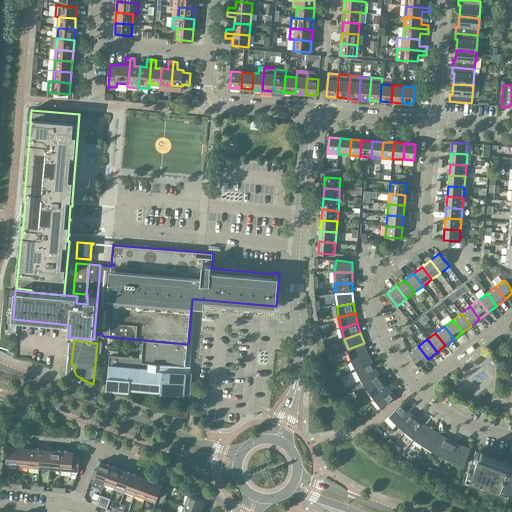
[(186,368),(188,344),(144,340),(142,358),(118,356),(118,351),(111,350),(110,355),(107,389),(190,396),(192,373),(185,373),(186,368)]
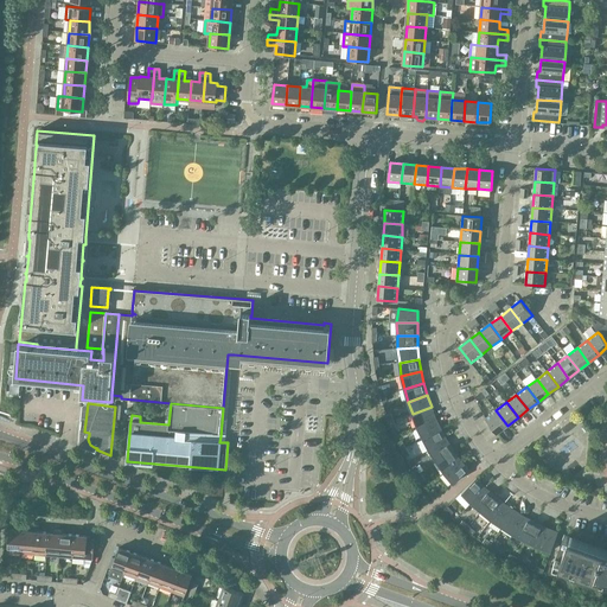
[(413,414),(417,427),(436,419),(432,407),(413,414)]
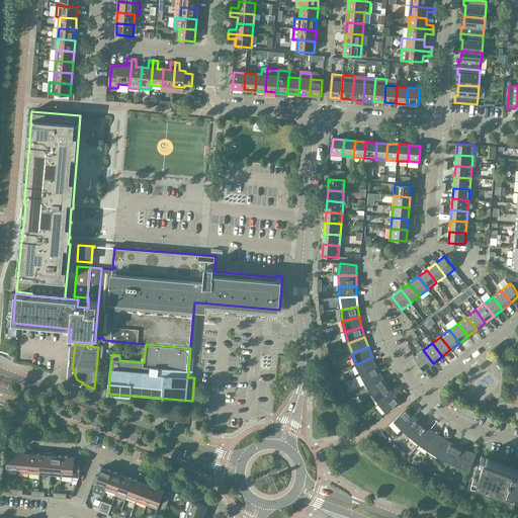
[(433,363),(423,350),(414,357),(424,369),(433,363)]
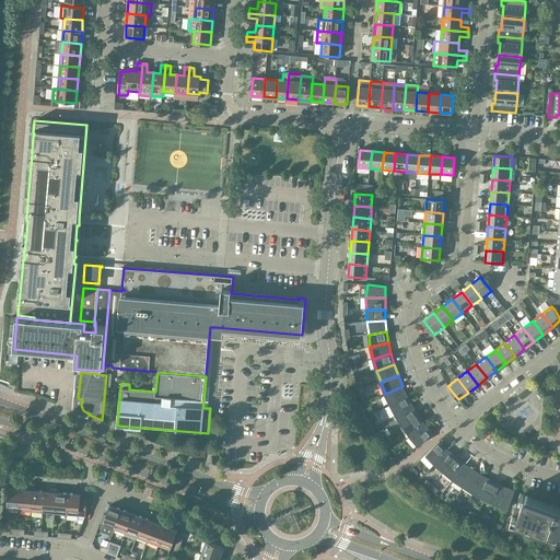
[(385,394),(391,405),(407,396),(403,386),(385,394)]
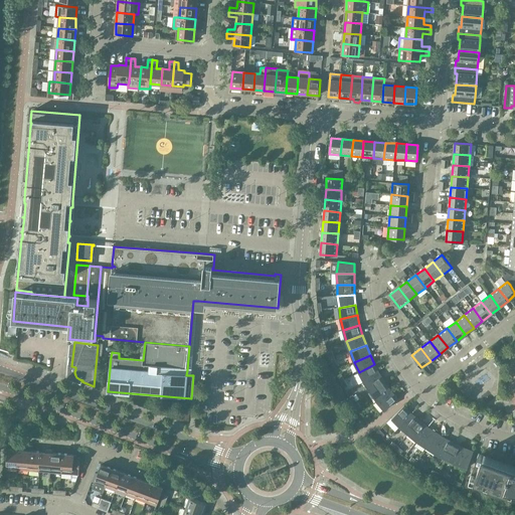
[(359,372),(364,382),(379,373),(374,364),(359,372)]
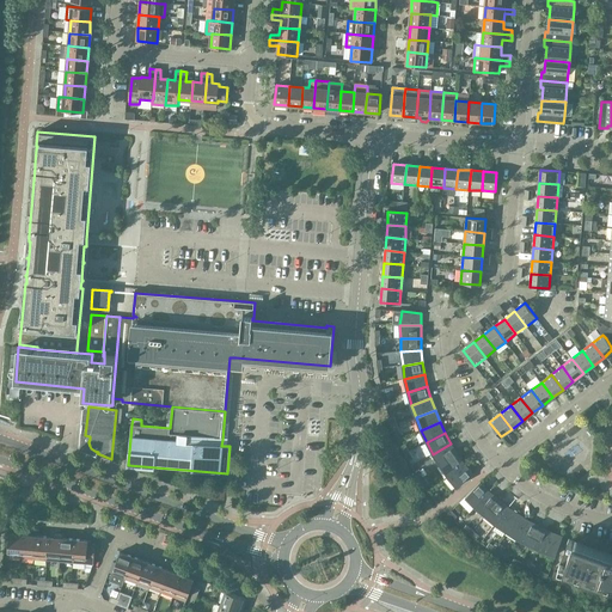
[(433,454),(441,465),(458,454),(451,444),(433,454)]
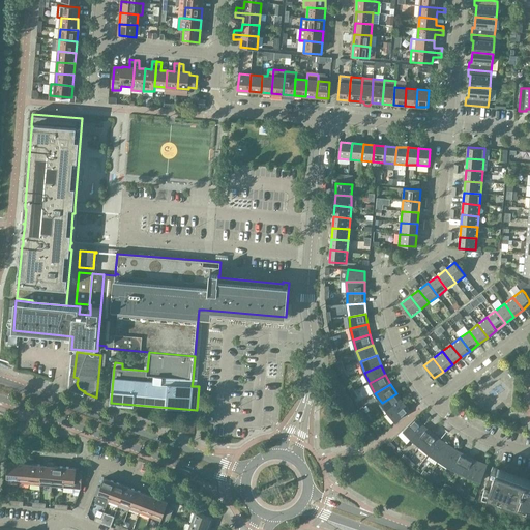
[(382,403),(388,413),(403,402),(396,393),(382,403)]
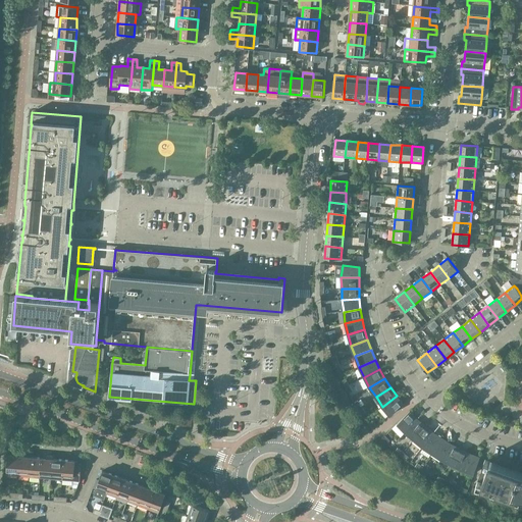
[(397,396),(382,407),(390,415),(404,404),(397,396)]
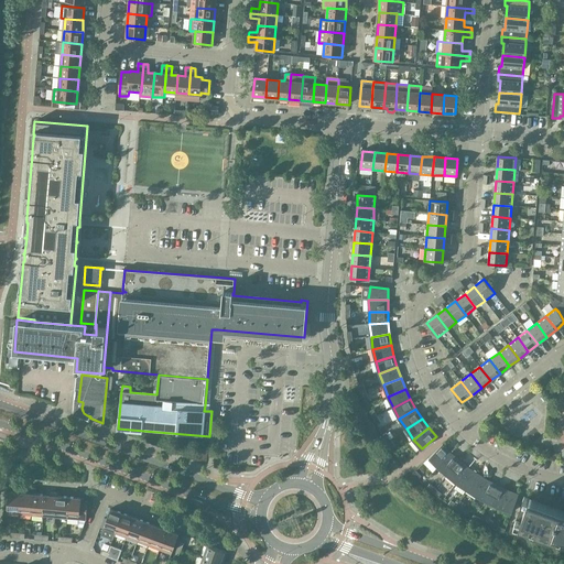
[(430,457),(438,467),(451,453),(443,445),(430,457)]
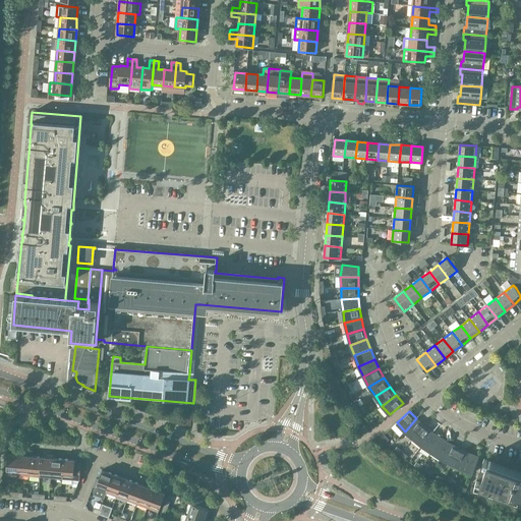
[(405,431),(413,439),(424,425),(416,418),(405,431)]
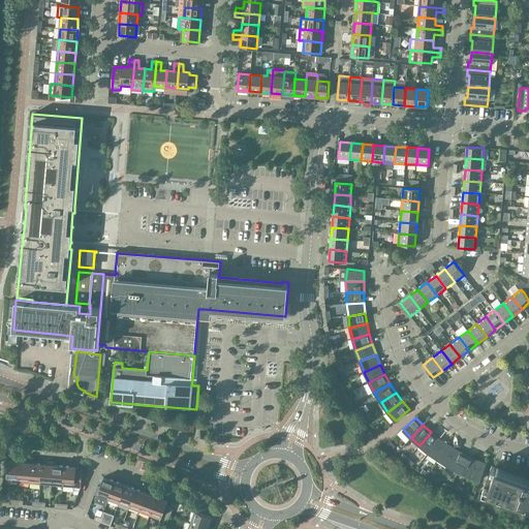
[(419,445),(429,453),(439,439),(431,432),(419,445)]
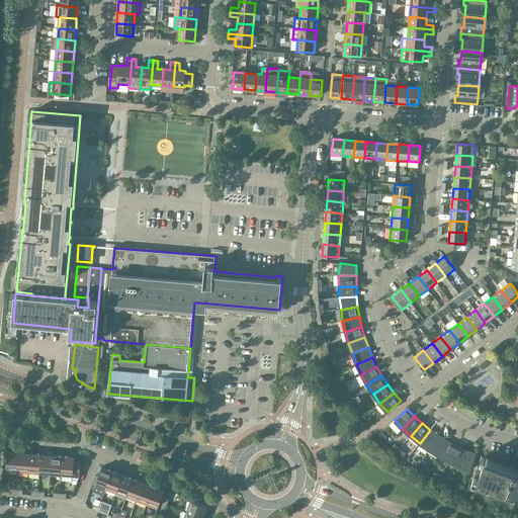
[(420,443),(429,449),(439,435),(430,430),(420,443)]
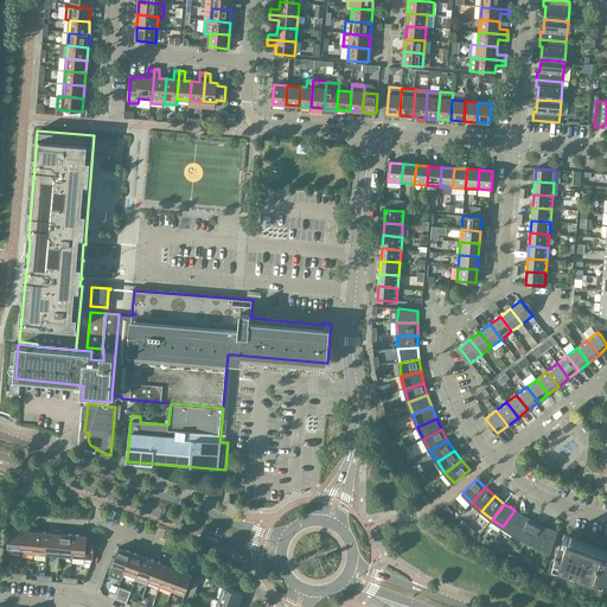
[(503,526),(515,535),(524,517),(515,510),(503,526)]
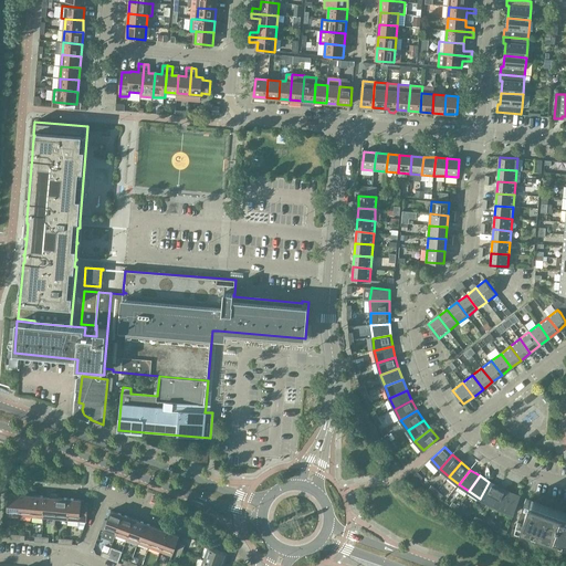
[(480,499),(491,504),(499,488),(489,482),(480,499)]
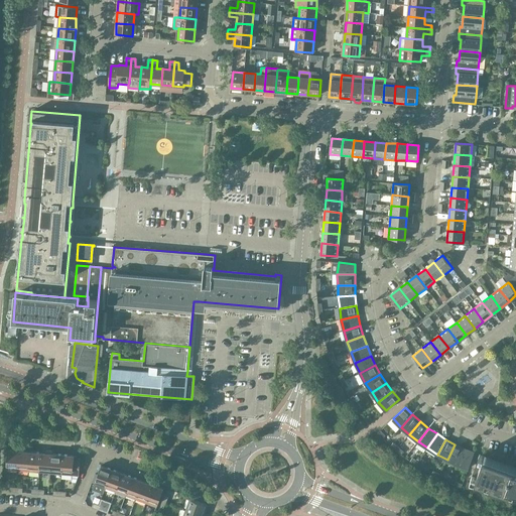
[(447,460),(458,465),(465,448),(455,444),(447,460)]
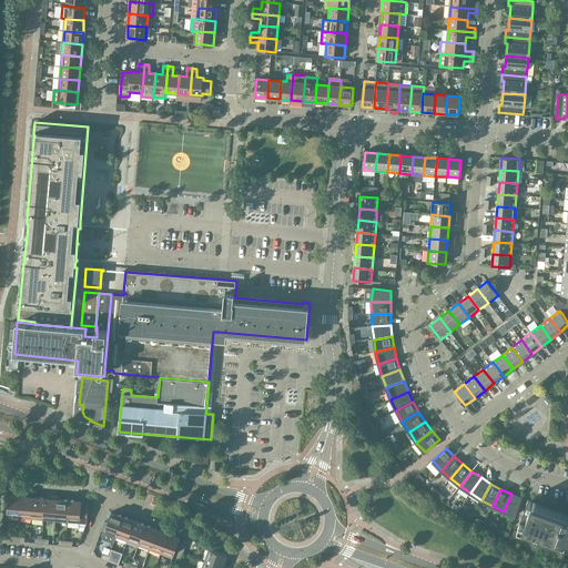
[(511,494),(504,511),(516,516),(523,498),(511,494)]
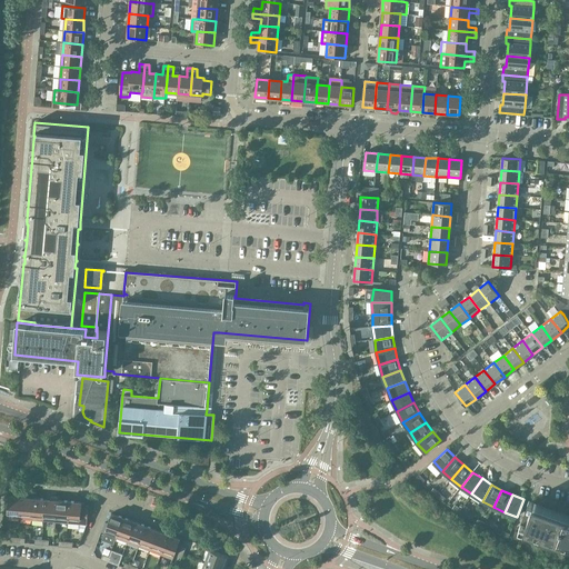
[(8,518),(20,519),(22,498),(9,497),(8,518)]
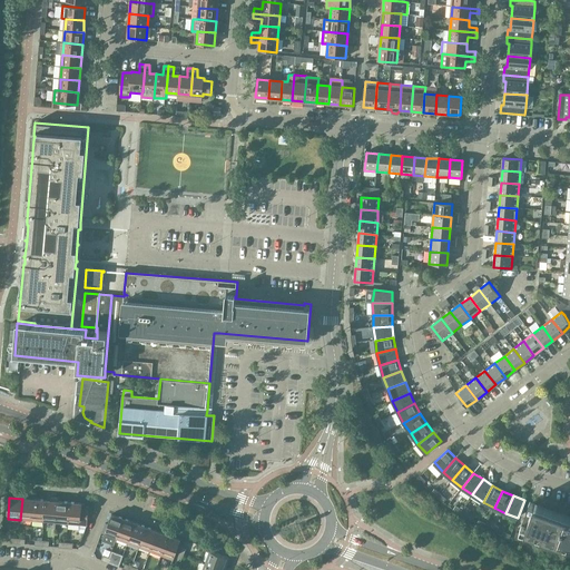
[(43,521),(56,522),(58,501),(58,499),(57,498),(52,498),(50,499),(50,501),(46,500),(43,521)]
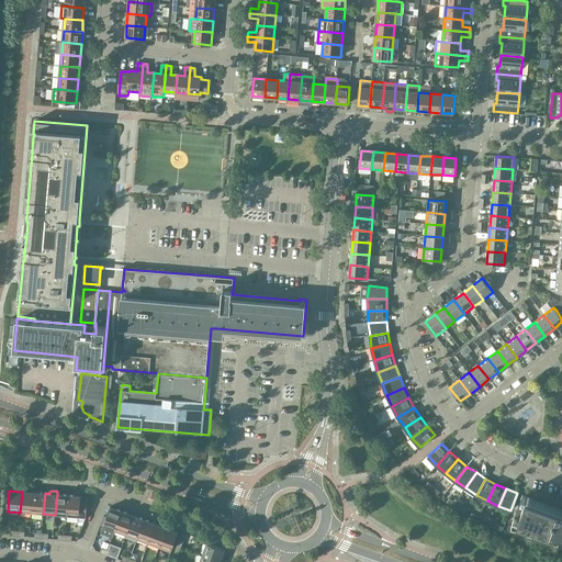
[(20,513),(32,513),(33,493),(22,492),(20,513)]
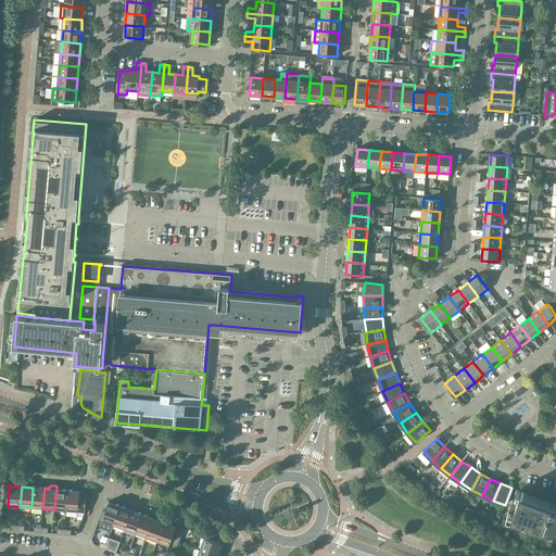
[(32,507),(42,508),(45,488),(33,488),(32,507)]
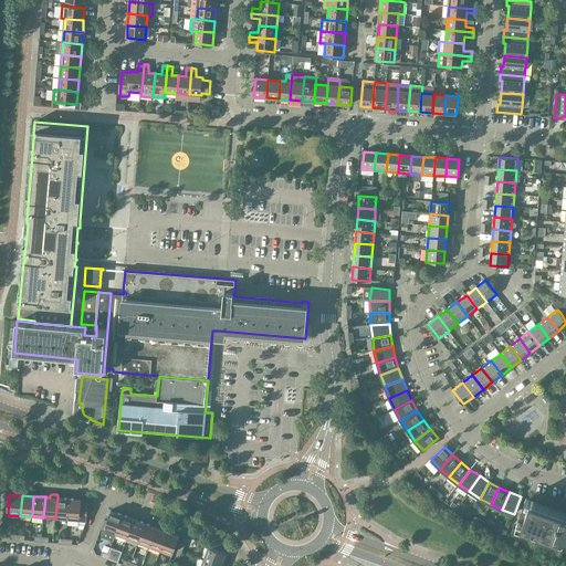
[(55,519),(67,520),(70,499),(58,498),(55,519)]
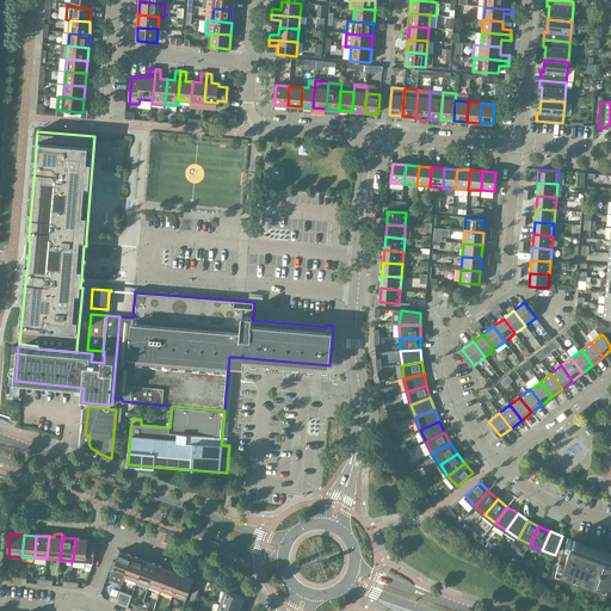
[(75,538),(73,561),(93,563),(96,544),(88,543),(88,539),(75,538)]
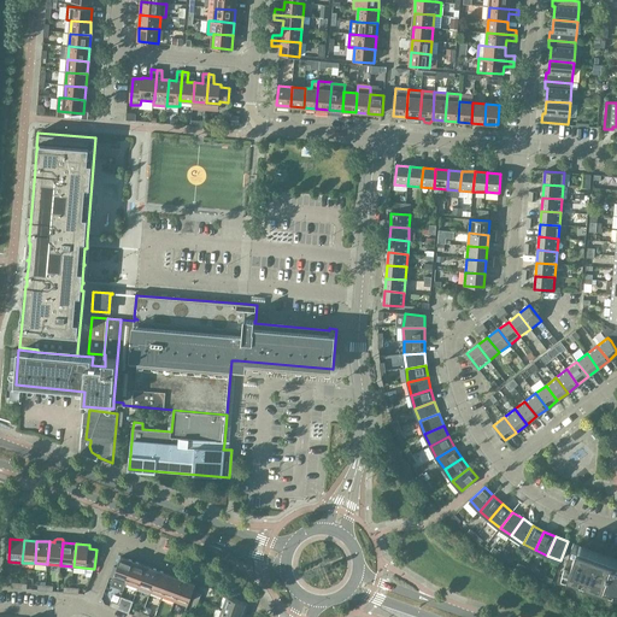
[(615,594),(615,589),(616,589),(616,563),(579,550),(580,546),(574,544),(563,574),(591,586),(615,594)]
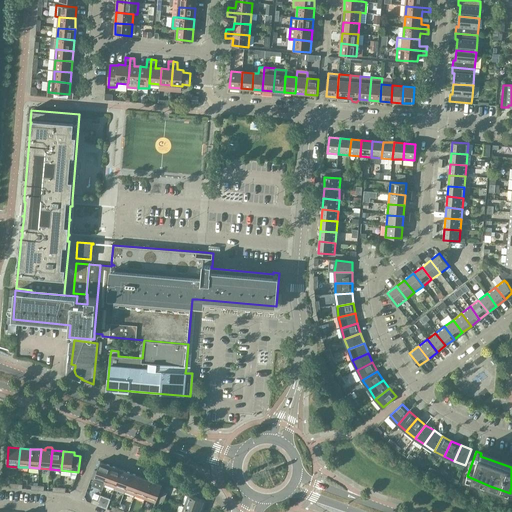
[(94,480),(105,484),(111,466),(101,462),(94,480)]
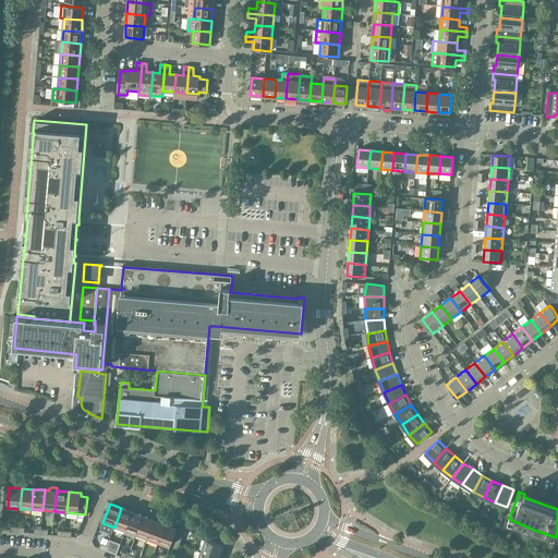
[(114,528),(125,532),(132,512),(121,508),(114,528)]
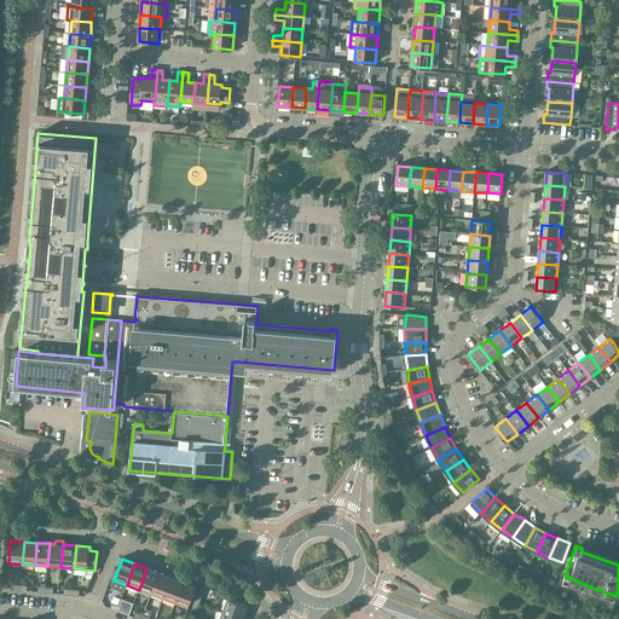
[(139,590),(151,594),(158,573),(146,568),(139,590)]
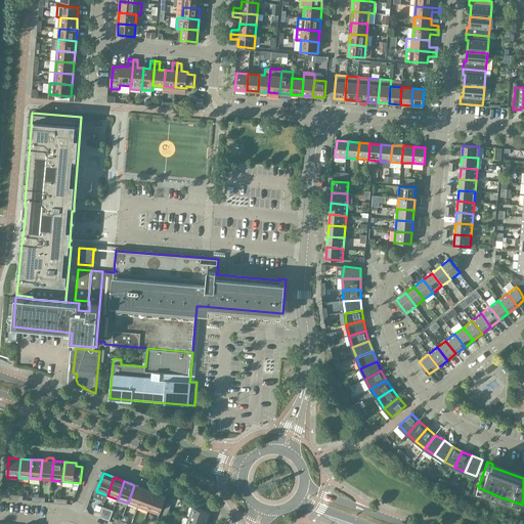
[(128,503),(138,507),(145,488),(134,485),(128,503)]
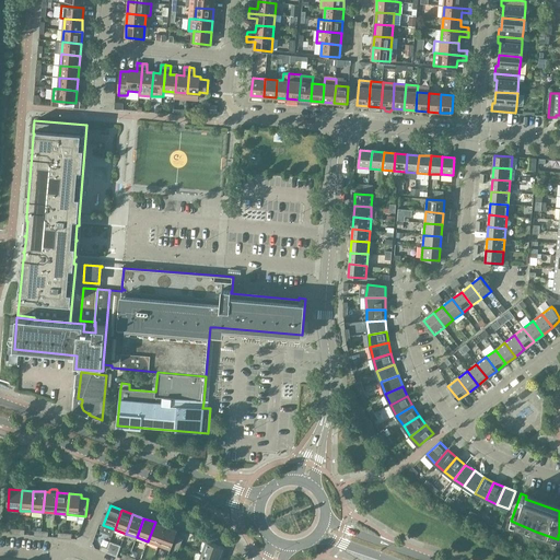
[(148,541),(159,546),(166,526),(155,522),(148,541)]
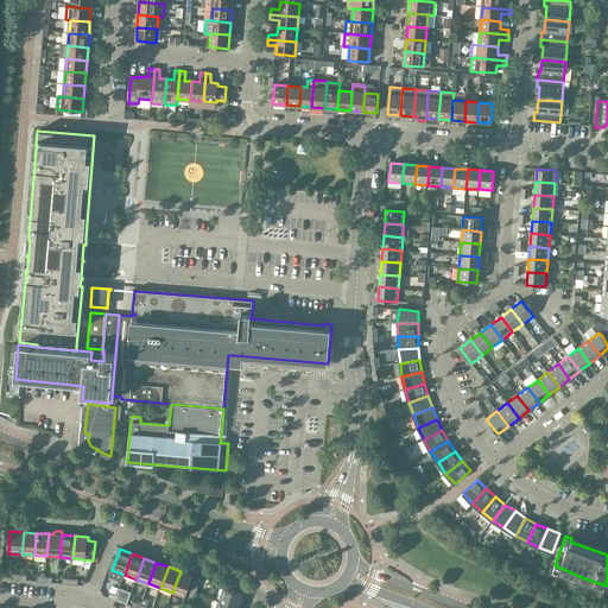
[(181,571),(172,593),(185,597),(192,576),(181,571)]
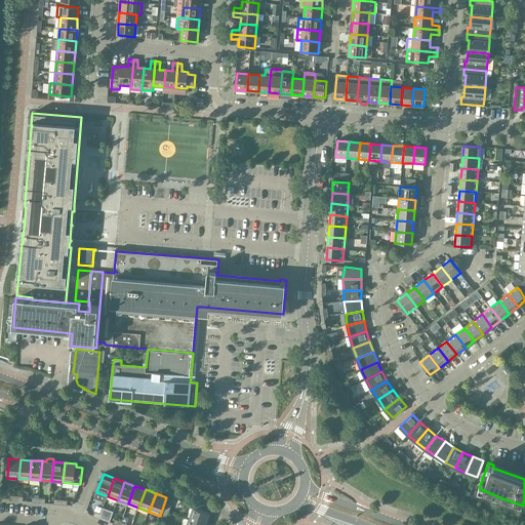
[(194,508),(190,519),(205,524),(207,521),(209,521),(211,514),(194,508)]
